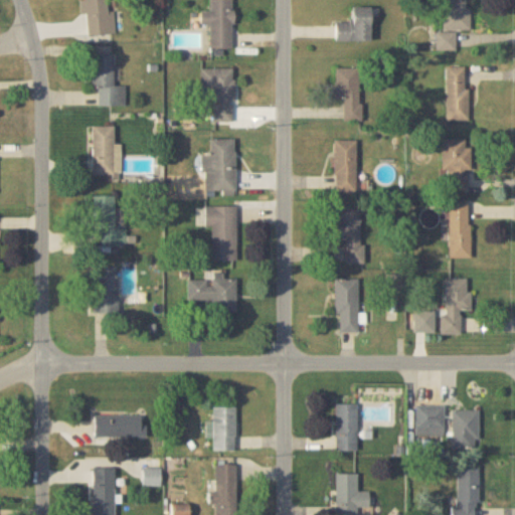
[(116,34),(115,12),(108,12),(107,0),(84,0),(87,36),(116,34)]
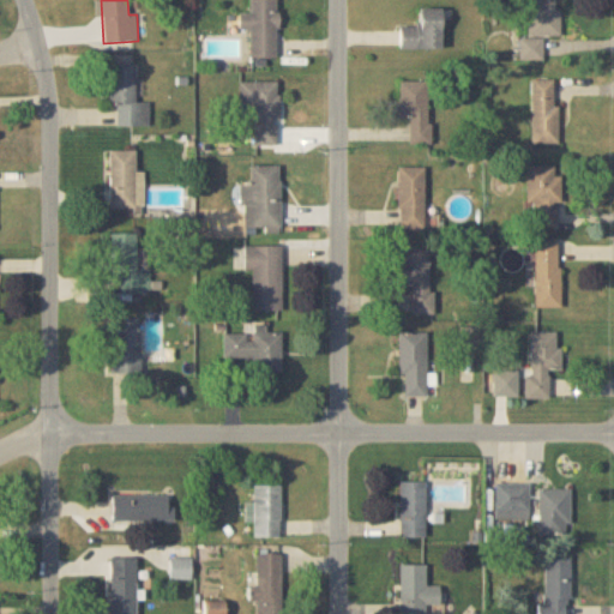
[(251,30),(251,59),(278,59),(277,0),(250,0),(251,13),(240,13),(240,30),(251,30)]
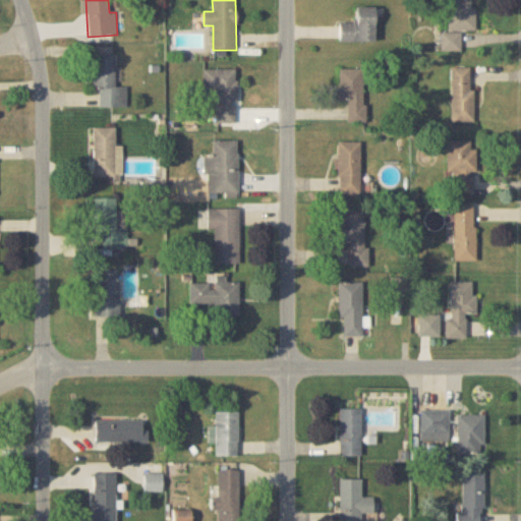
[(461,32),(475,32),(475,0),(449,0),(449,34),(443,34),(443,51),(461,51),(461,32)]
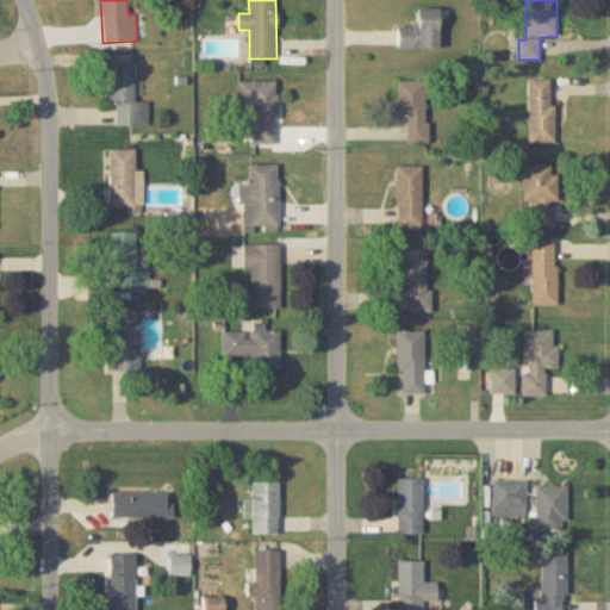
[(440,50),(440,10),(416,10),(416,27),(398,27),(398,50),(440,50)]
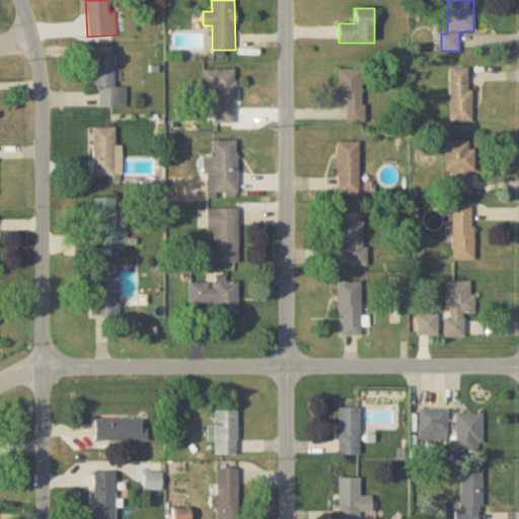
[(92,89),(100,89),(100,106),(127,106),(127,86),(115,86),(115,57),(92,57),(92,89)]
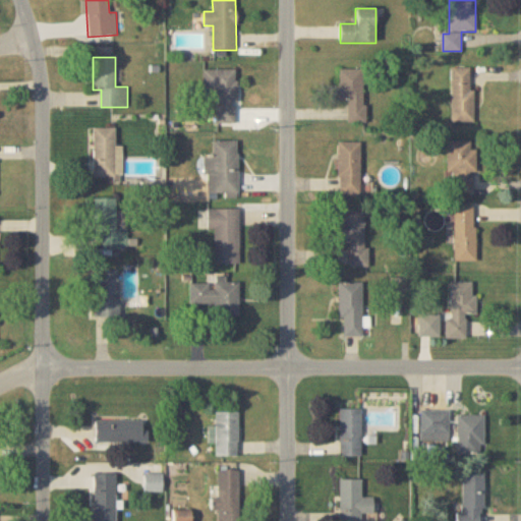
[(452,121),(473,121),(473,68),(452,68),(452,121)]
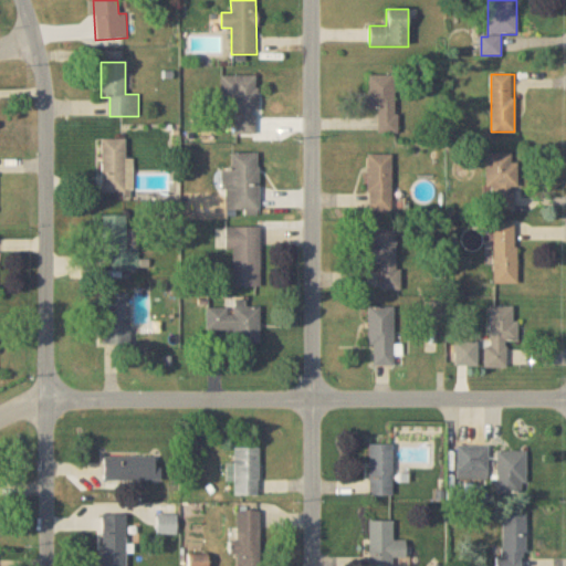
[(369,108),(378,108),(378,133),(397,134),(397,75),(369,75),(369,108)]
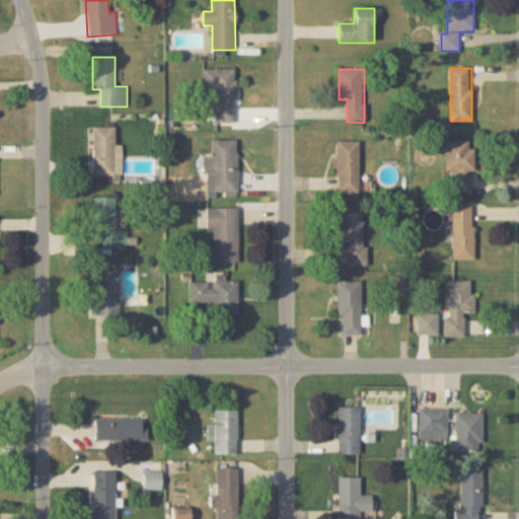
[(203,91),(215,91),(215,124),(236,124),(236,70),(203,70),(203,91)]
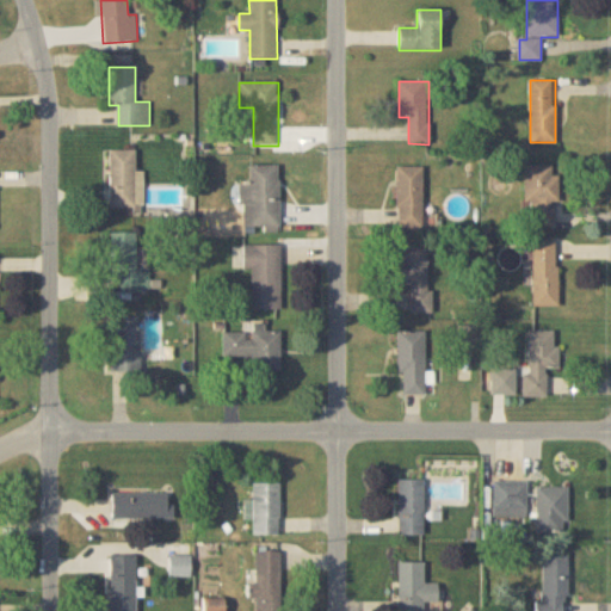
[(110,207),(137,207),(137,150),(110,150),(110,207)]
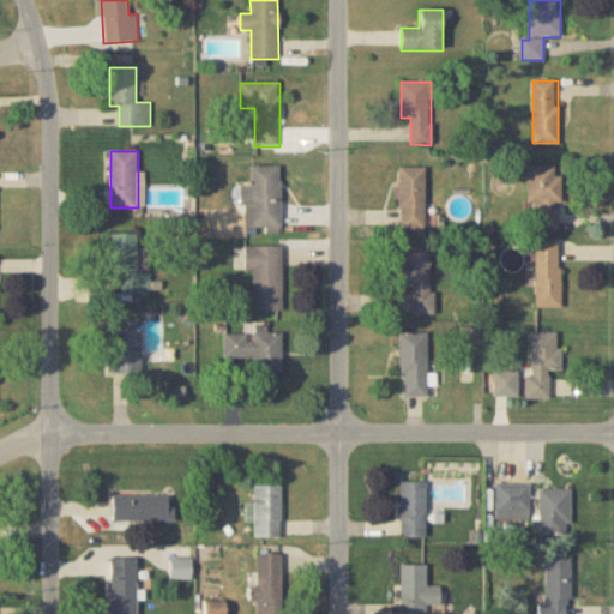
[(281,167),(252,167),(252,185),(244,185),(244,232),(281,232),(281,167)]
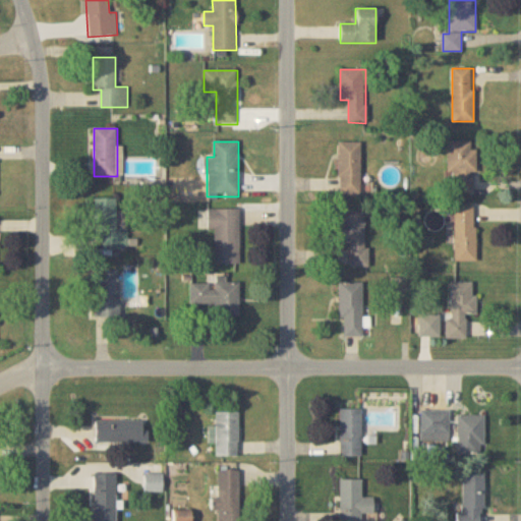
[(476,173),(476,141),(448,141),(448,192),(473,192),(473,173),(476,173)]
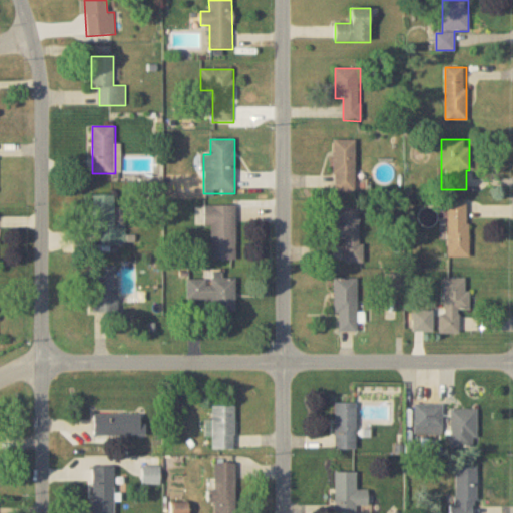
[(356,191),(356,140),(334,140),(334,191),(356,191)]
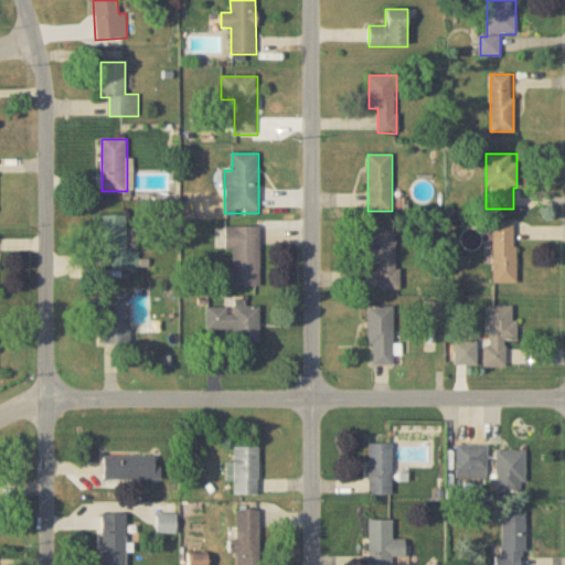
[(126,215),(102,215),(102,253),(109,253),(109,270),(140,270),(140,249),(126,249),(126,215)]
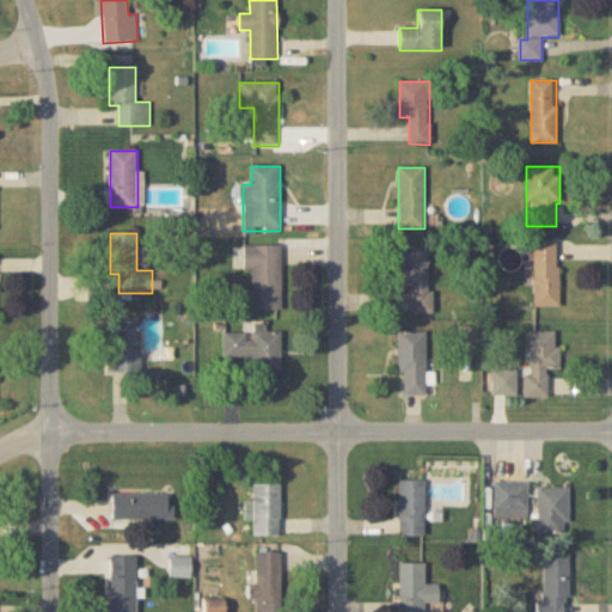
[(558,240),(534,240),(534,307),(558,307),(558,240)]
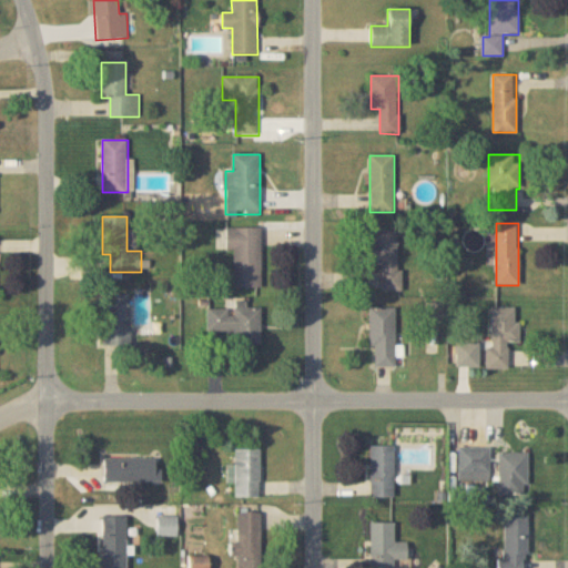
[(226,251),(234,251),(234,287),(262,287),(262,229),(226,229),(226,251)]
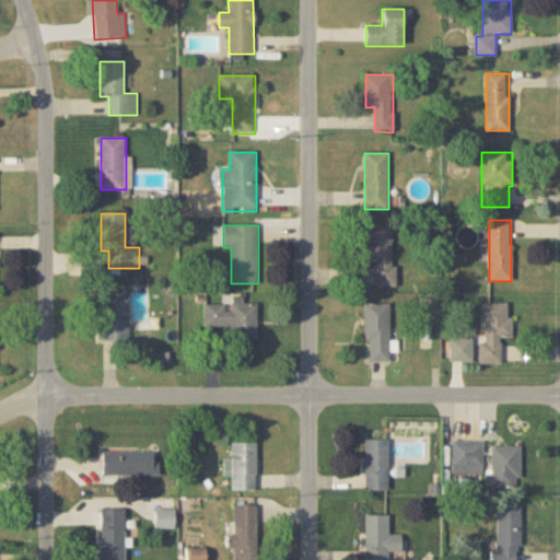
[(376,261),(376,287),(395,287),(394,226),(366,226),(366,261),(376,261)]
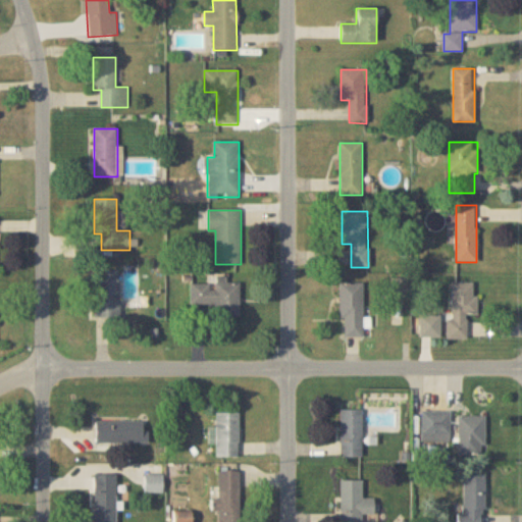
[(96,271),(96,318),(120,318),(120,271),(96,271)]
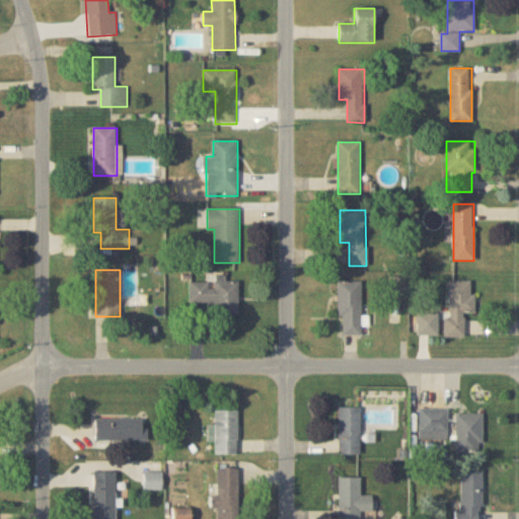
[(239,281),(225,281),(225,277),(215,277),(215,283),(190,282),(190,303),(215,304),(215,315),(238,316),(239,281)]
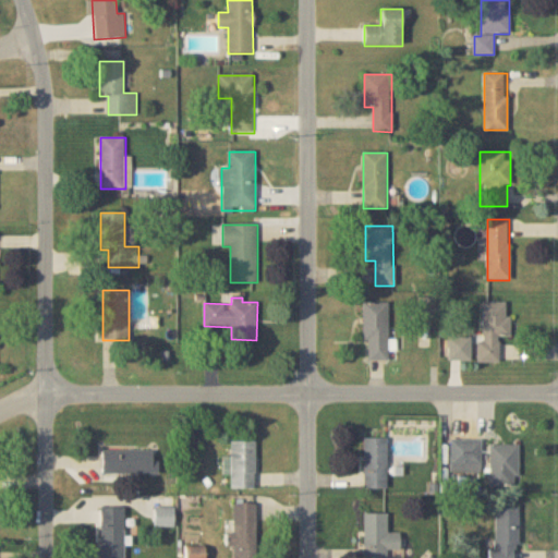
[(499,337),(509,337),(509,302),(482,302),(482,362),(499,362),(499,337)]
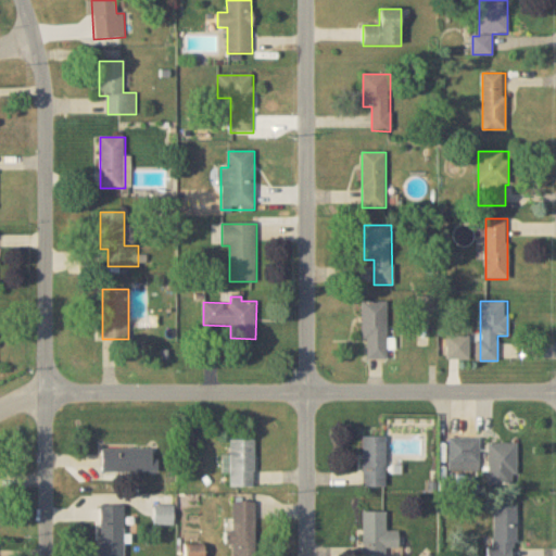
[(388,302),(364,302),(364,359),(388,359),(388,302)]
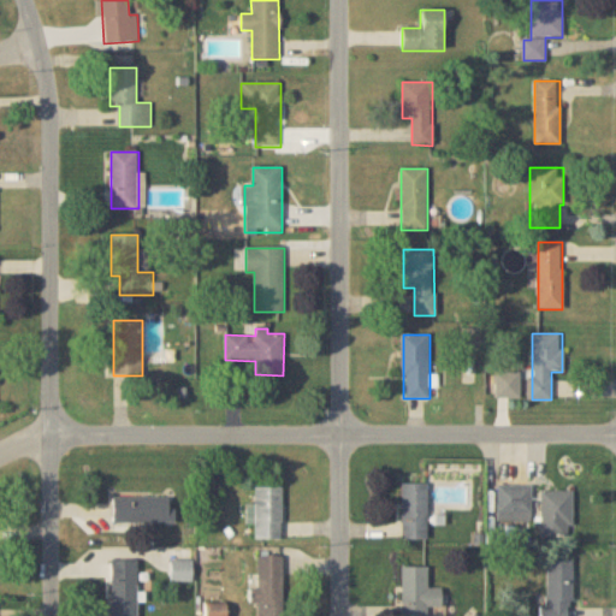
[(402,540),(427,540),(427,485),(402,485),(402,540)]
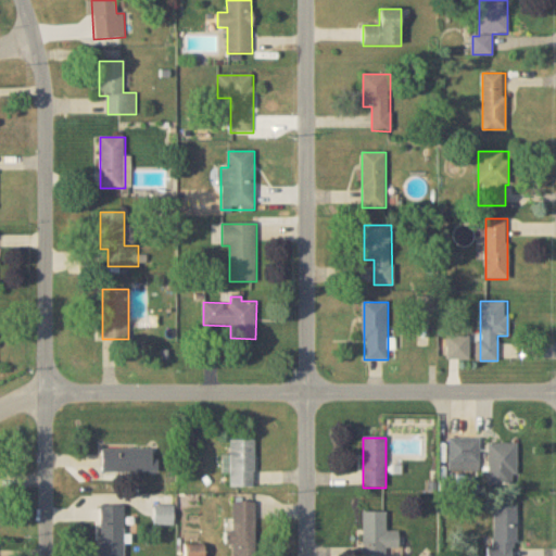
[(480,471),(480,439),(451,439),(451,471),(480,471)]
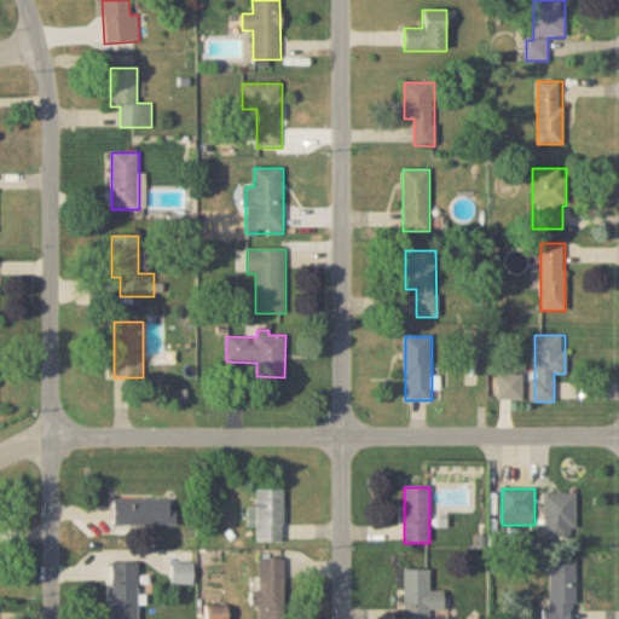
[(256,543),(284,543),(284,490),(256,490),(256,543)]
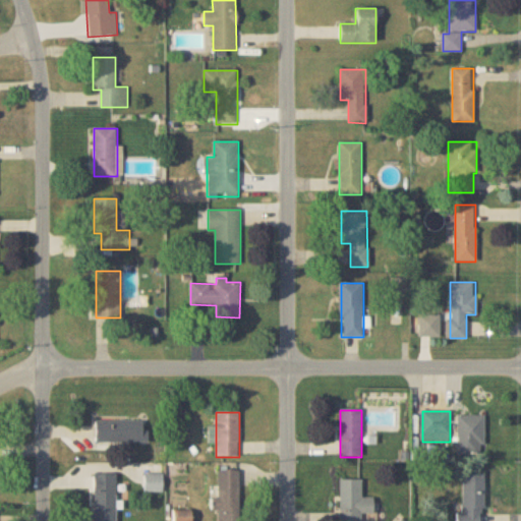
[(458,454),(484,454),(484,416),(458,416),(458,454)]
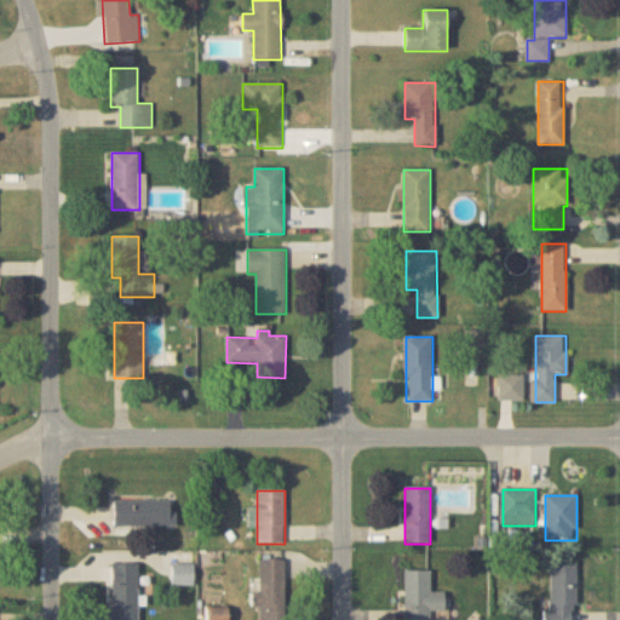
[(114,501),(114,528),(173,528),(173,501),(114,501)]
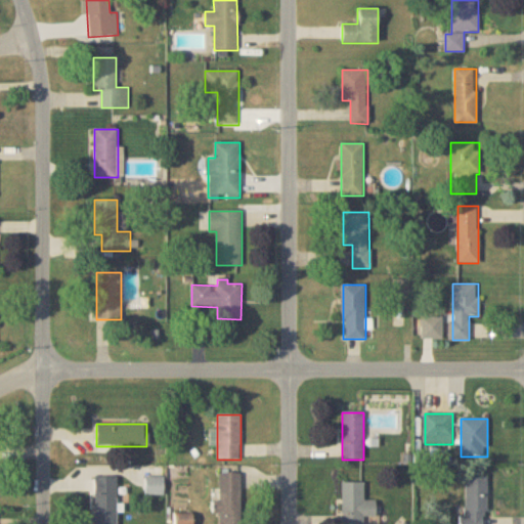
[(218,523),(241,523),(242,474),(219,474),(218,523)]
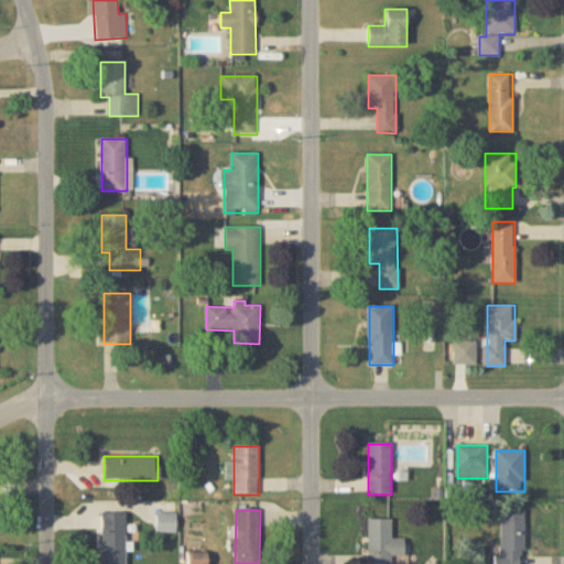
[(523,563),(524,512),(500,511),(498,563),(523,563)]
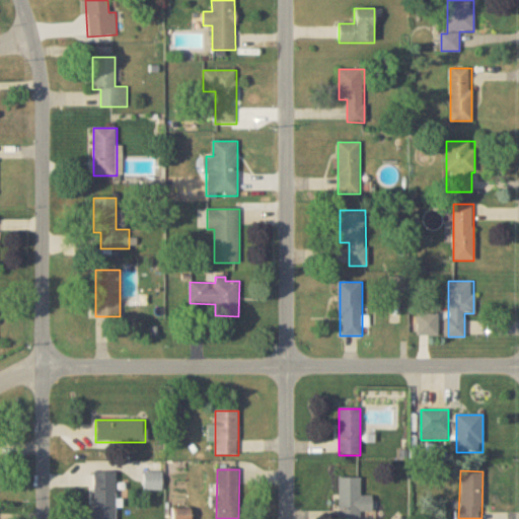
[(116,518),(116,472),(94,472),(93,518),(116,518)]
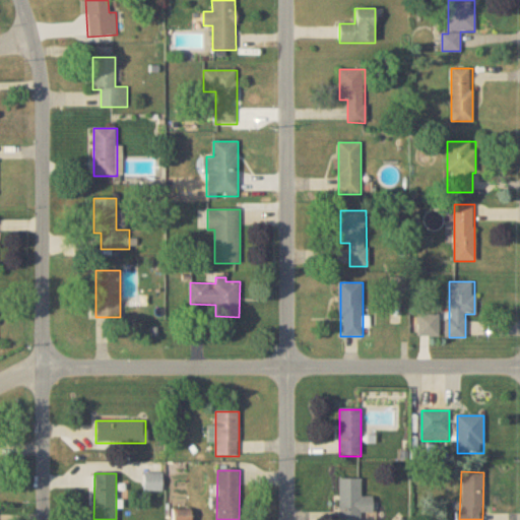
[(361,479),(339,479),(339,519),(361,519),(361,513),(374,513),(374,497),(361,497),(361,479)]
